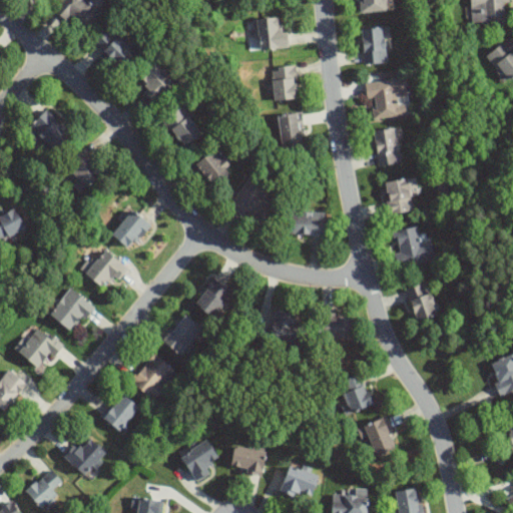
[(102,0),(63,0),(54,11),(66,21),(70,17),(85,31),(102,13),(95,7),(102,0)]
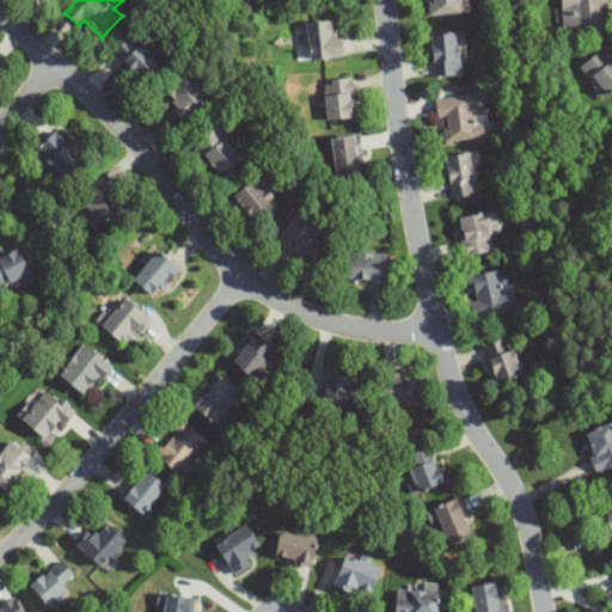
[(461,14),(461,0),(430,0),(432,16),(461,14)]
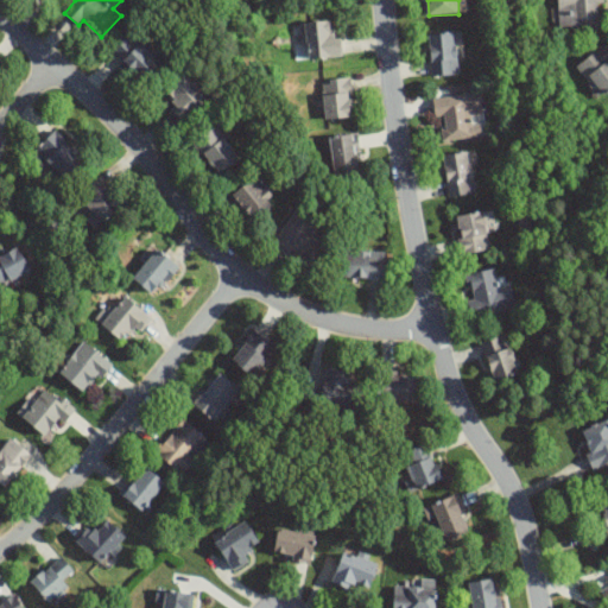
[(558,0),(559,30),(602,27),(601,1),(605,1),(603,0),(558,0)]
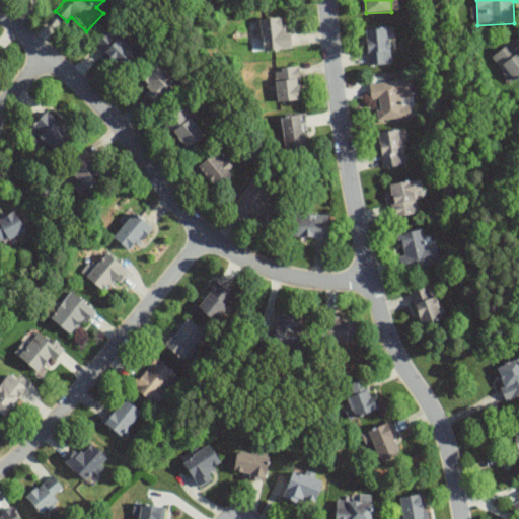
[(292,48),(291,30),(283,31),(282,17),(260,19),(263,51),(292,48)]
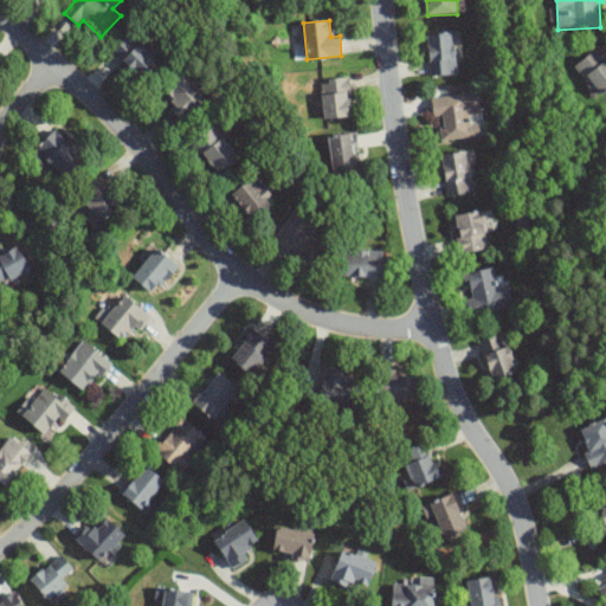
[(160,62),(130,32),(111,51),(141,81),(160,62)]
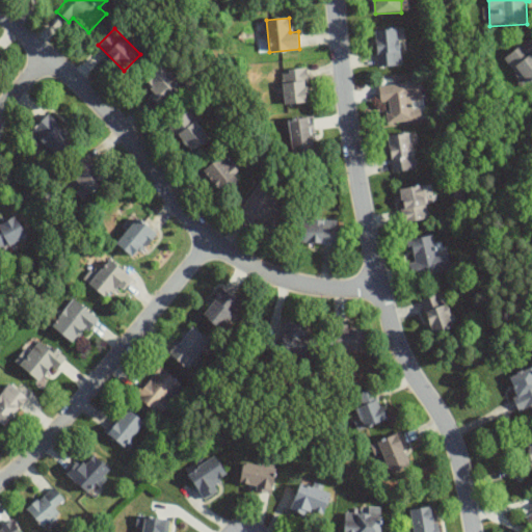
[(401,29),(375,30),(377,68),(402,67),(401,29)]
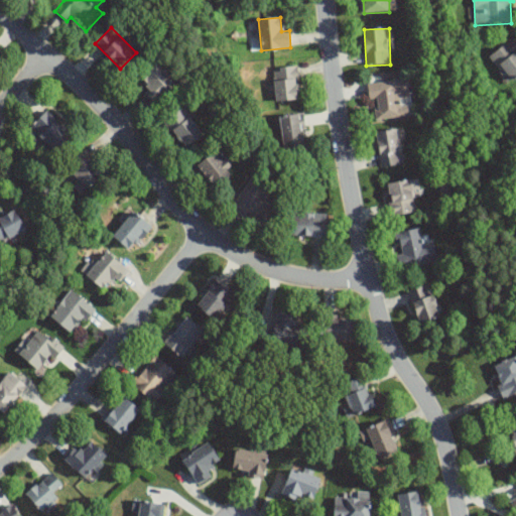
[(491,57),(512,82),(515,78),(515,46),(510,40),(491,57)]
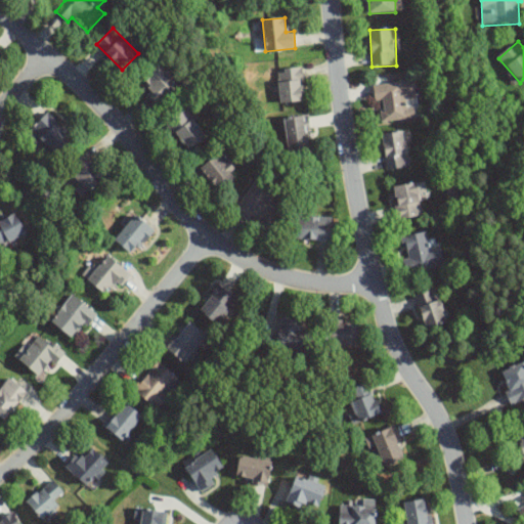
[(178,87),(159,62),(142,76),(151,88),(145,93),(156,105),(178,87)]
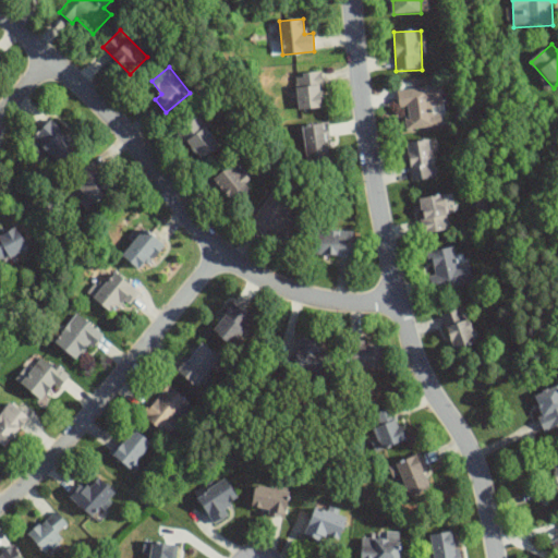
[(294,76),(301,111),(325,106),(318,71),(294,76)]
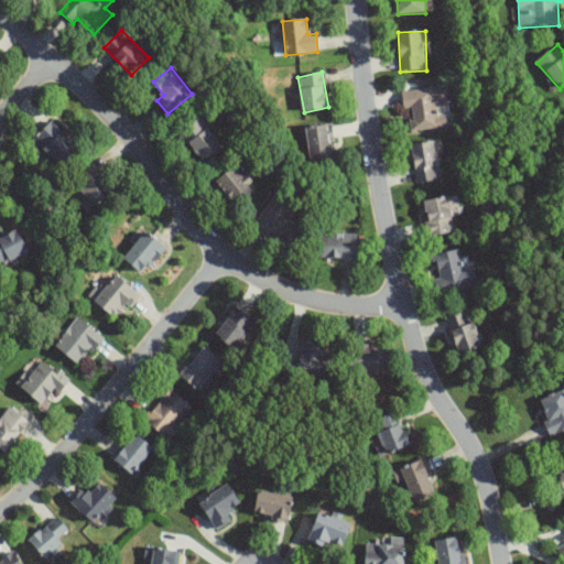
[(438,109),(447,108),(445,87),(402,91),(404,109),(410,109),(412,130),(440,128),(438,109)]
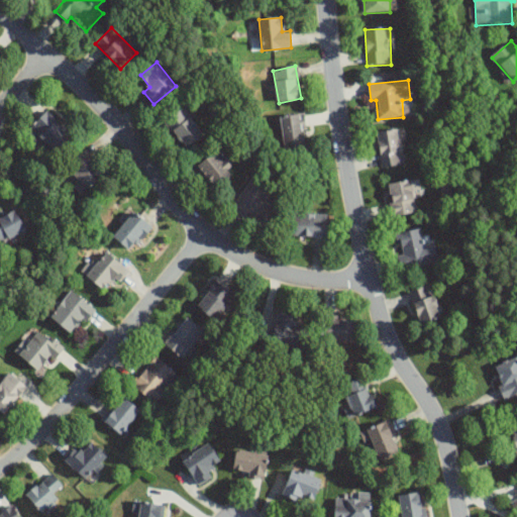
[(166,119),(182,148),(202,137),(186,108),(166,119)]
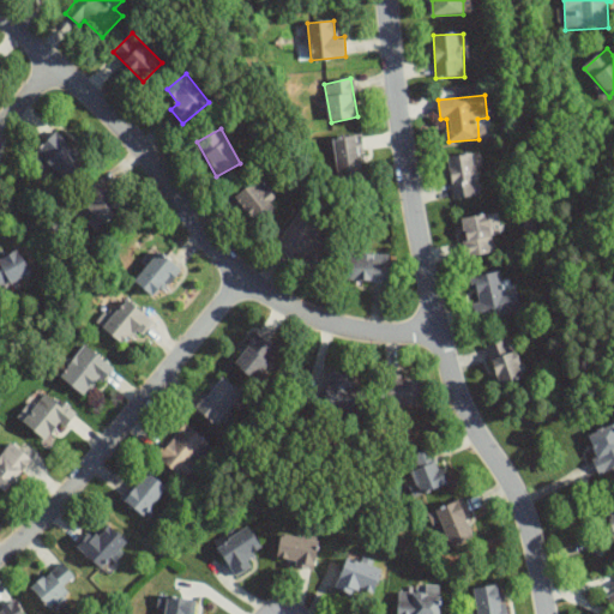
[(65,179),(84,161),(55,132),(36,150),(65,179)]
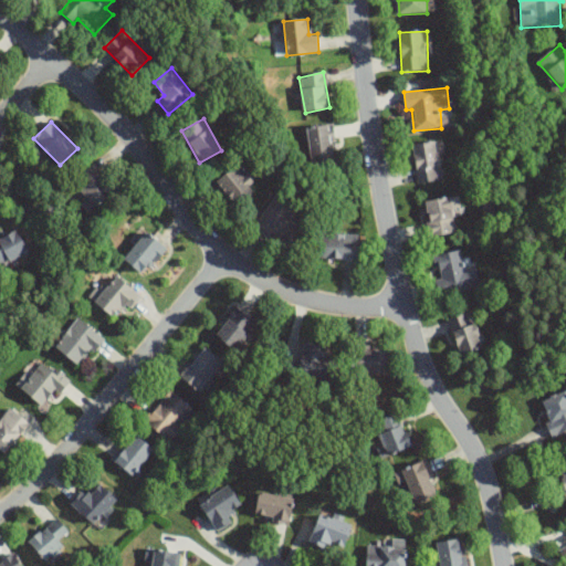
[(306,127),(311,163),(334,160),(331,125),(306,127)]
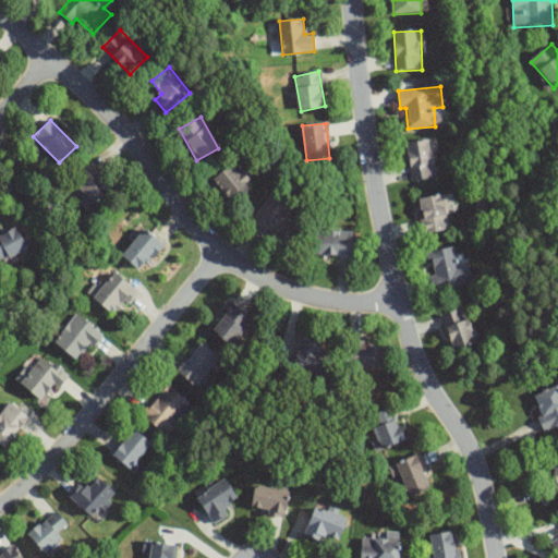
[(413,181),(437,177),(431,140),(405,144),(413,181)]
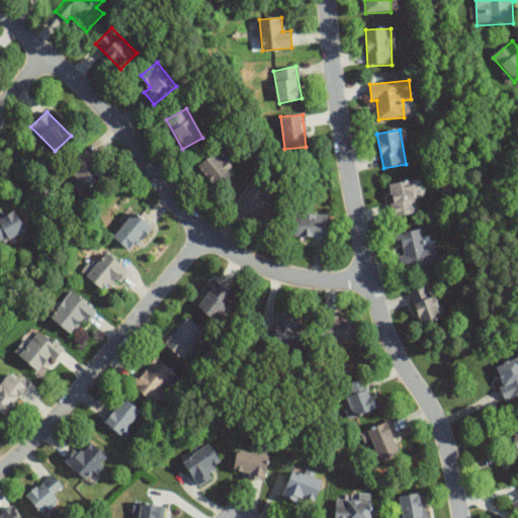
[(103,175),(82,150),(70,160),(77,169),(73,174),(86,190),(103,175)]
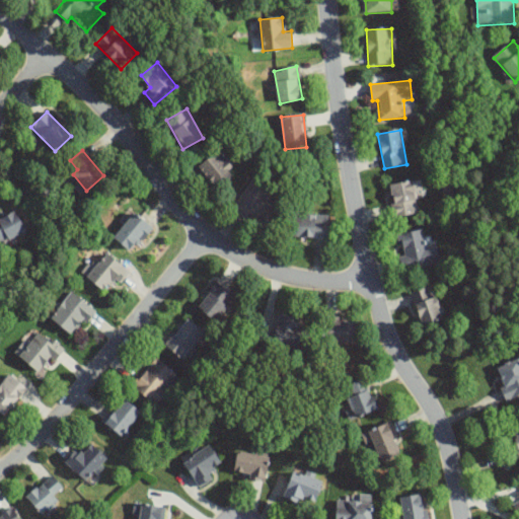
[(197,169),(216,190),(236,170),(217,150),(197,169)]
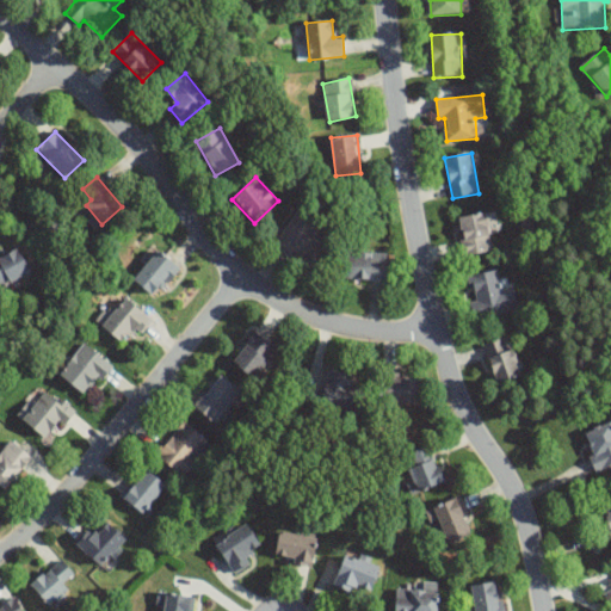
[(275,250),(312,270),(328,240),(312,232),(318,220),(296,209),(275,250)]
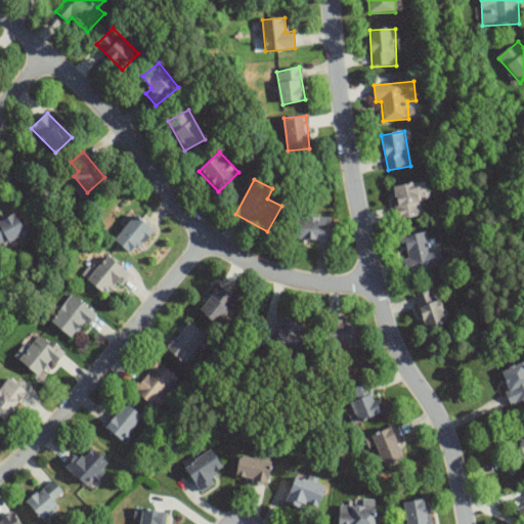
[(416,182),(393,186),(399,219),(422,215),(416,182)]
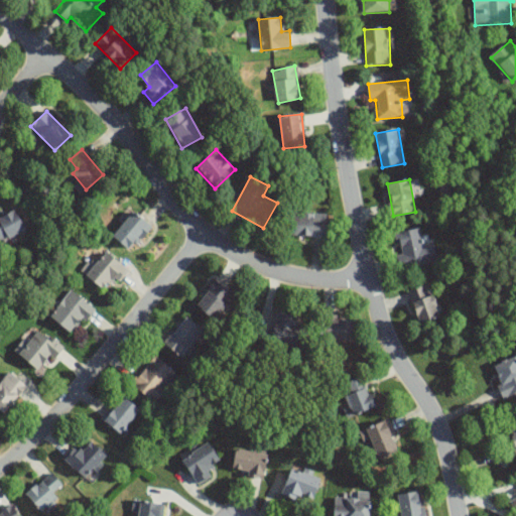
[(0,242),(25,230),(14,211),(0,218),(0,242)]
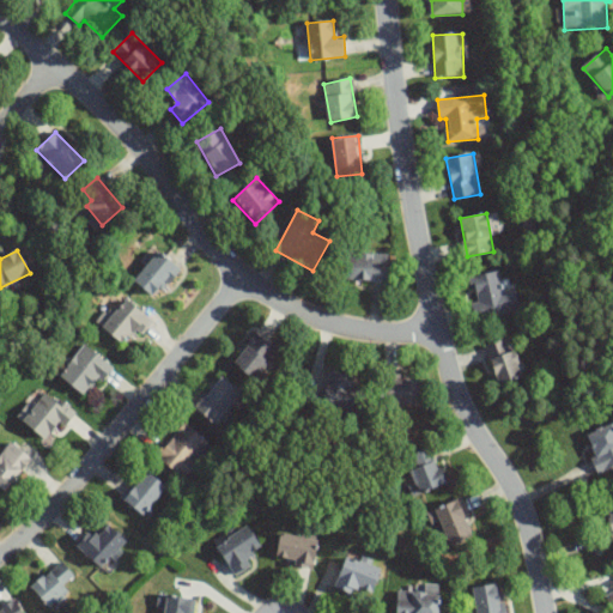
[(180,269),(159,252),(133,279),(153,297),(180,269)]
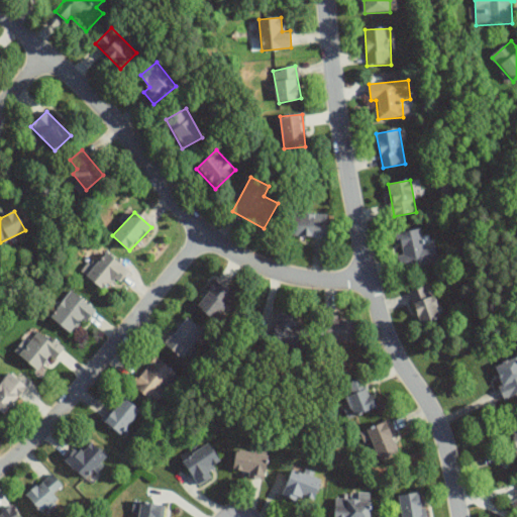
[(326,236),(326,214),(291,214),(291,236),(326,236)]
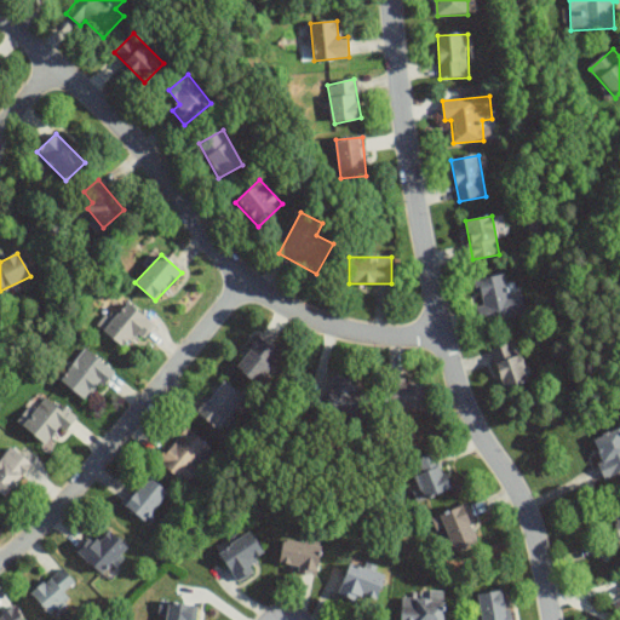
[(486,321),(526,314),(522,292),(509,294),(505,275),(478,280),(486,321)]
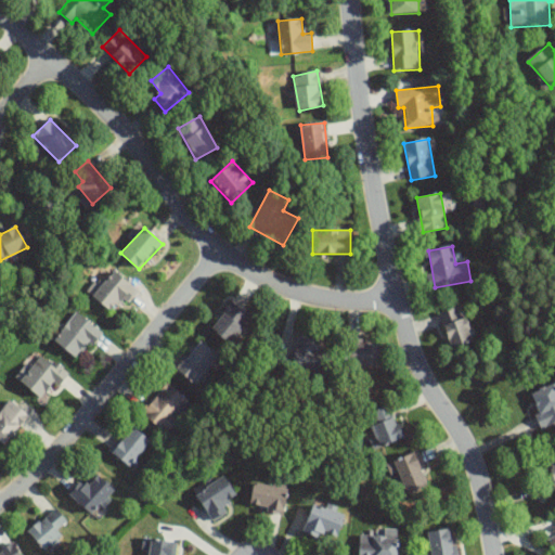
[(92,294),(112,314),(137,291),(116,270),(92,294)]
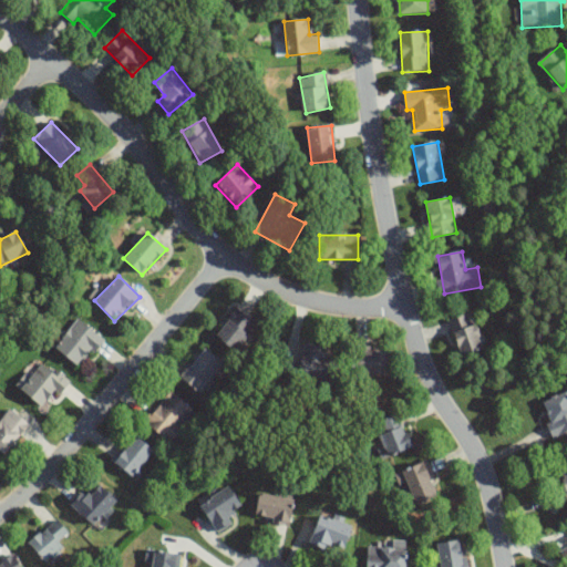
[(258,327),(239,308),(214,332),(234,351),(258,327)]
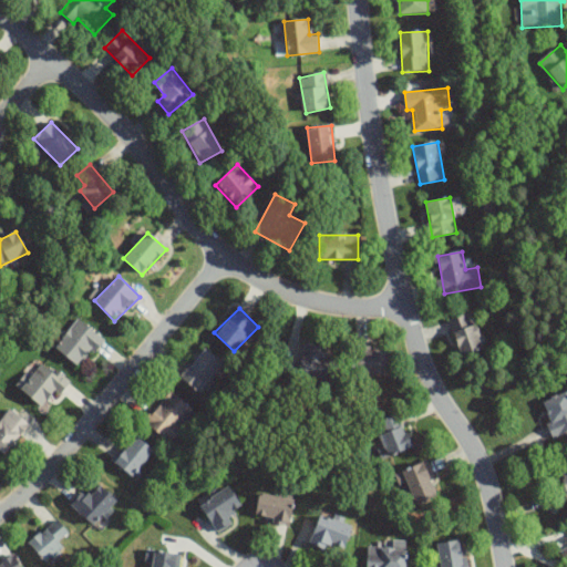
[(449,319),(461,357),(484,349),(472,311),(449,319)]
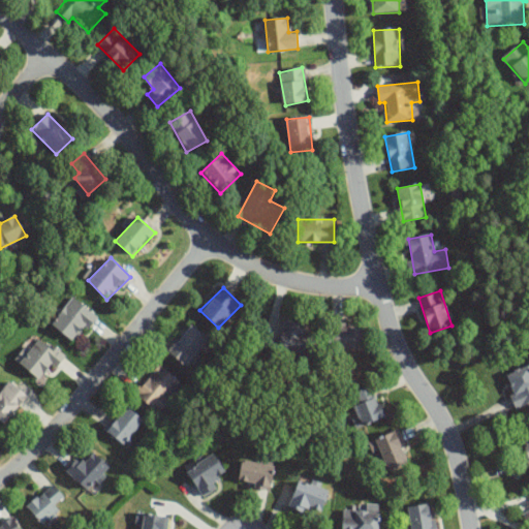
[(72,343),(96,317),(74,298),(51,322),(72,343)]
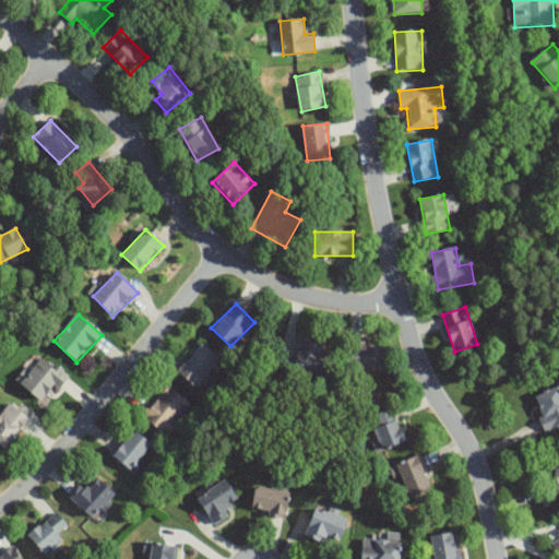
[(319,353),(320,344),(298,342),(295,375),(329,378),(331,354),(319,353)]
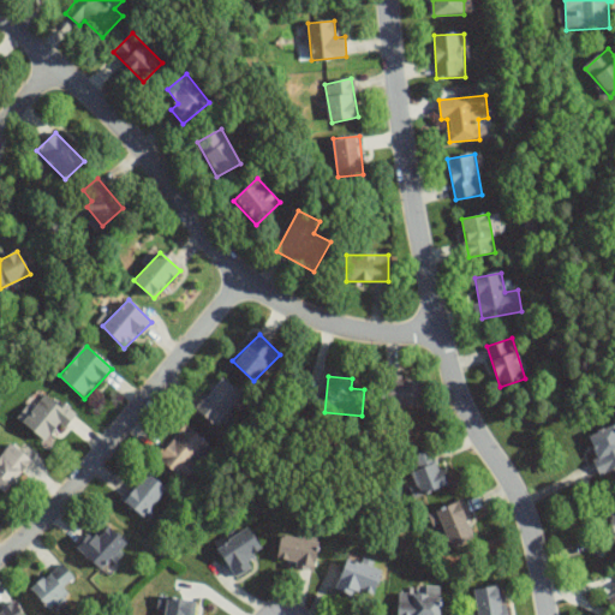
[(243,396),(222,378),(195,408),(215,427),(243,396)]
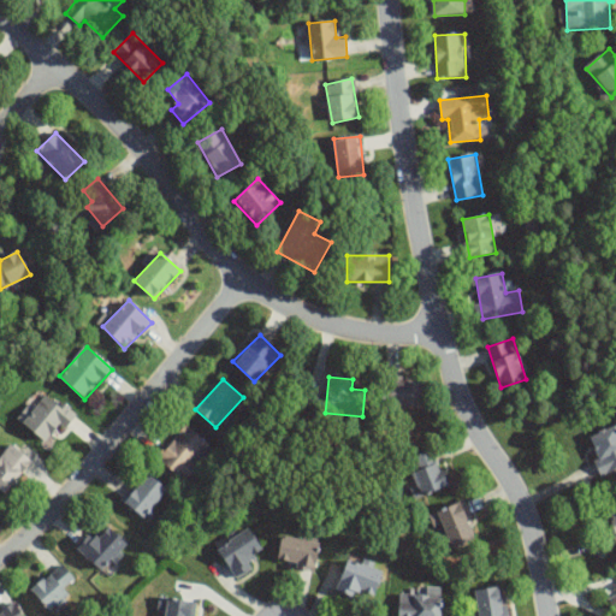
[(421,408),(421,379),(383,379),(383,408),(421,408)]
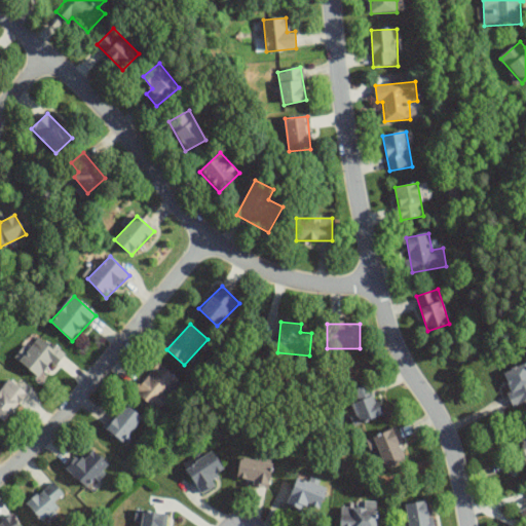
[(49,364),(54,368),(65,355),(39,334),(17,361),(38,377),(49,364)]
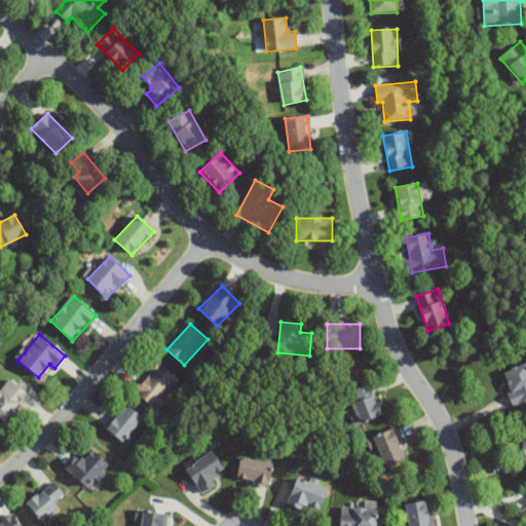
[(181,378),(154,363),(136,396),(161,410),(181,378)]
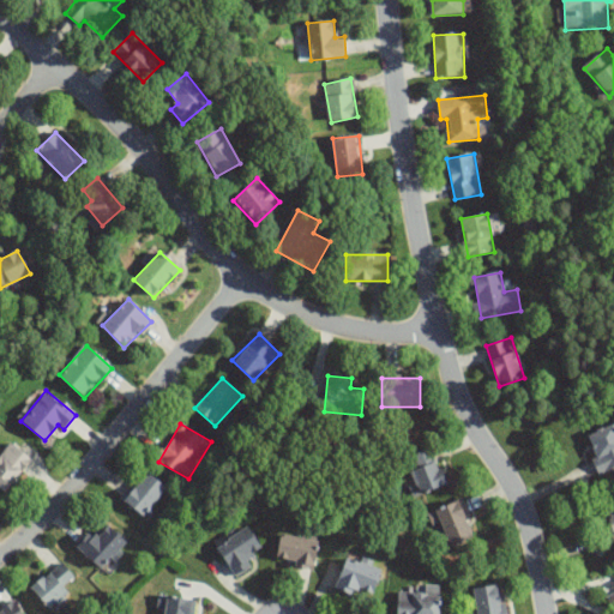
[(613,467),(613,426),(587,434),(599,471),(613,467)]
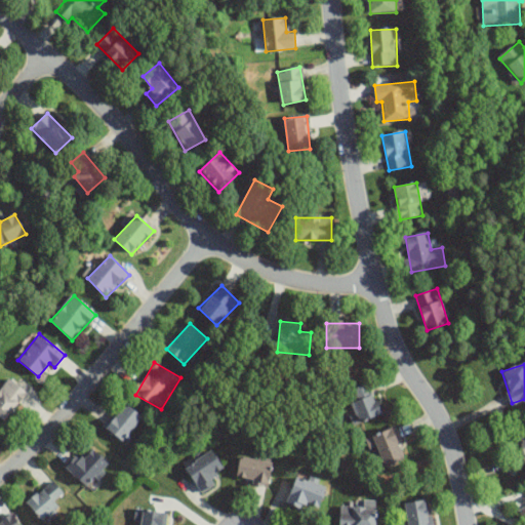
[(27,393),(9,379),(0,391),(0,417),(4,421),(27,393)]
